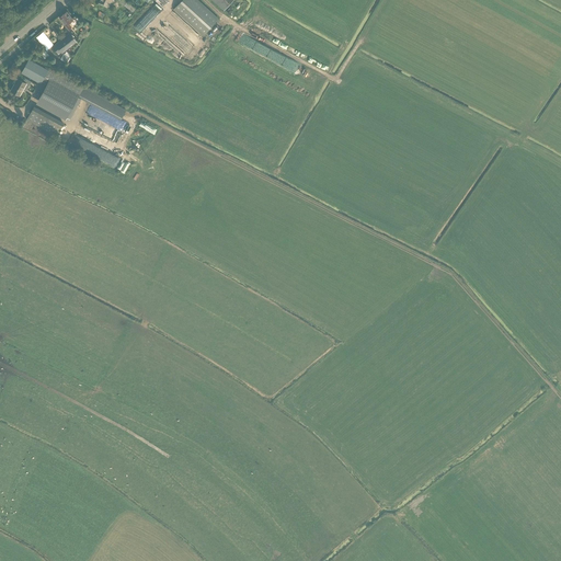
[(135,9),(122,0),(117,0),(116,1),(124,6),(133,12),(135,9)]
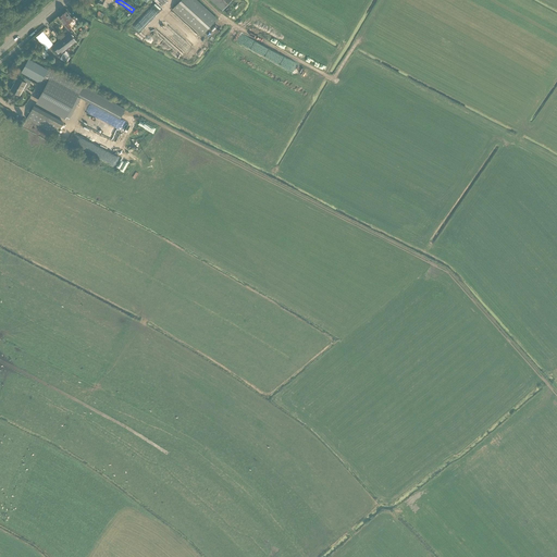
[(217,19),(196,0),(181,0),(173,9),(201,36),(217,19)]
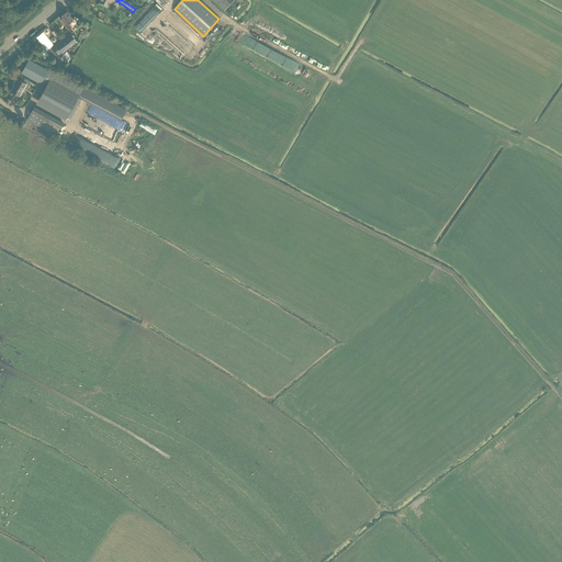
[(234,0),(211,0),(224,11),(234,0)]
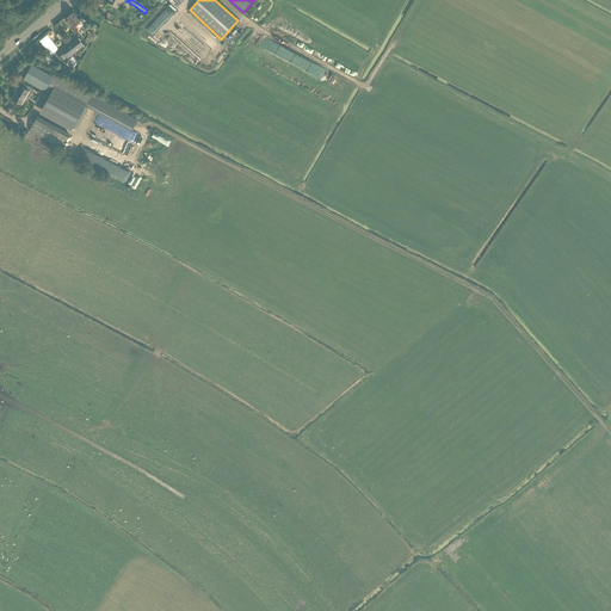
[(79,22),(73,13),(67,17),(68,18),(65,20),(74,32),(78,30),(74,25),(79,22)]
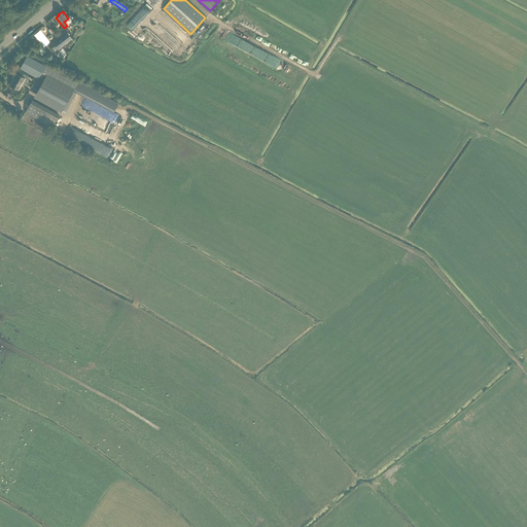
[(132,16),(138,23),(143,18),(145,20),(149,15),(146,12),(141,18),(136,12),(132,16)]
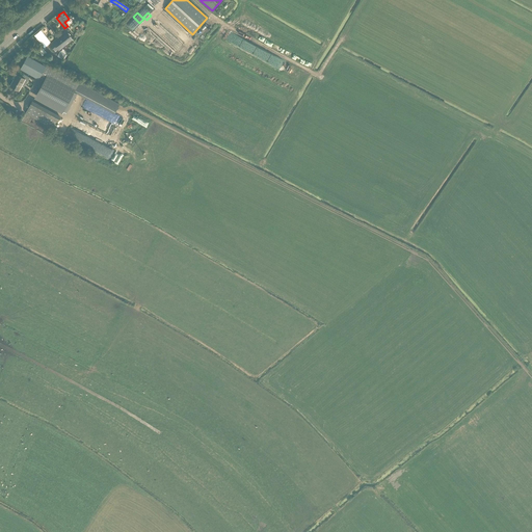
[(165,18),(160,25),(187,46),(192,38),(165,18)]
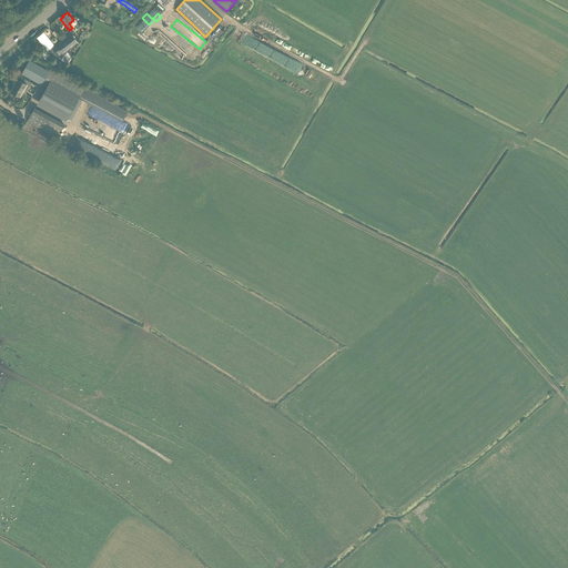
[(156,31),(174,47),(179,41),(161,26),(156,31)]
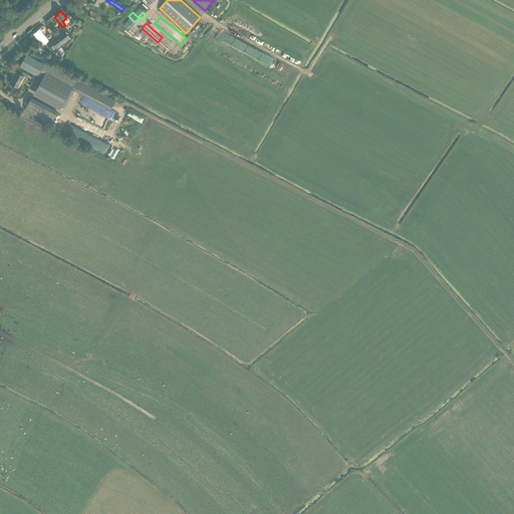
[(66,35),(67,34),(64,30),(48,43),(53,49),(56,47),(57,48),(69,38),(66,35)]
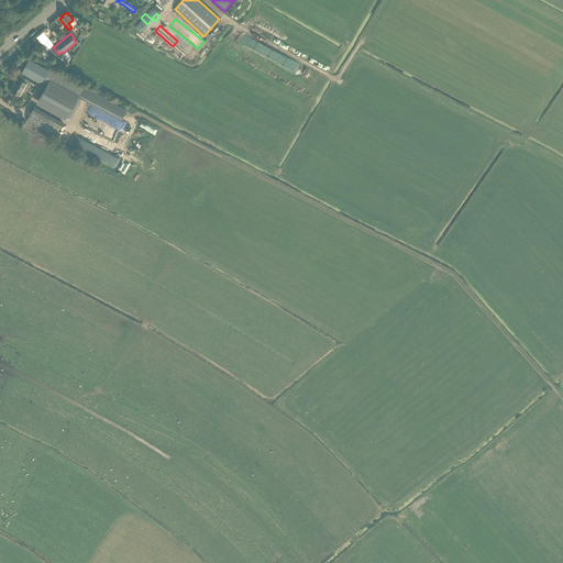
[(181,42),(176,48),(188,61),(194,54),(181,42)]
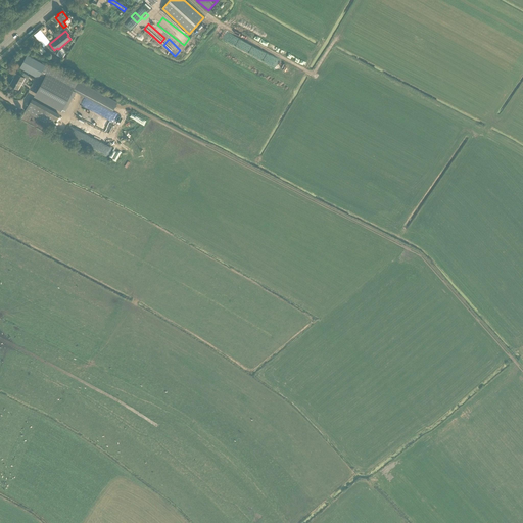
[(64,54),(59,50),(56,55),(61,59),(64,54)]
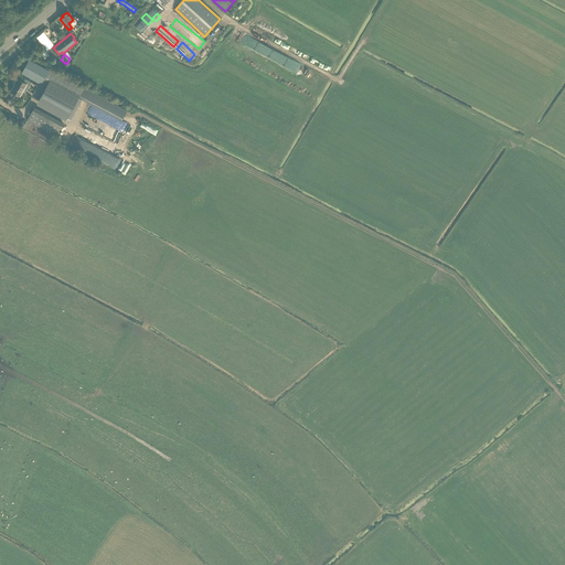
[(49,72),(29,61),(21,74),(41,85),(39,88),(44,91),(39,102),(67,117),(81,94),(124,118),(127,112),(84,88),(50,70),(49,72)]
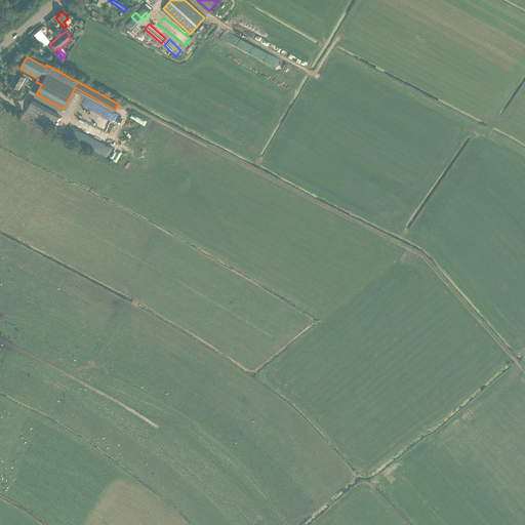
[(30,77),(23,73),(22,76),(16,74),(10,85),(18,90),(22,83),(25,85),(30,77)]
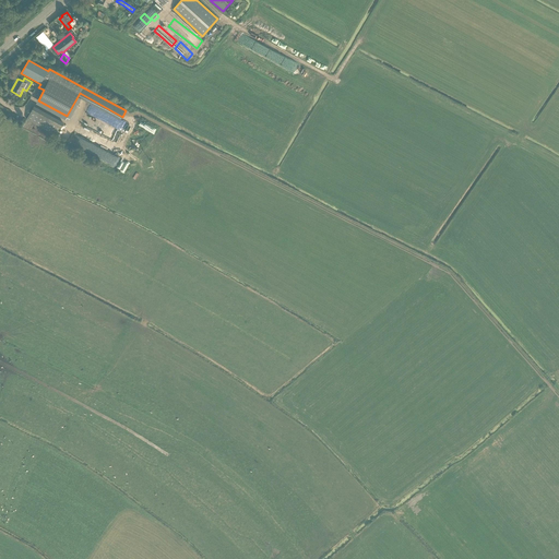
[(62,123),(33,107),(26,119),(56,135),(62,123)]
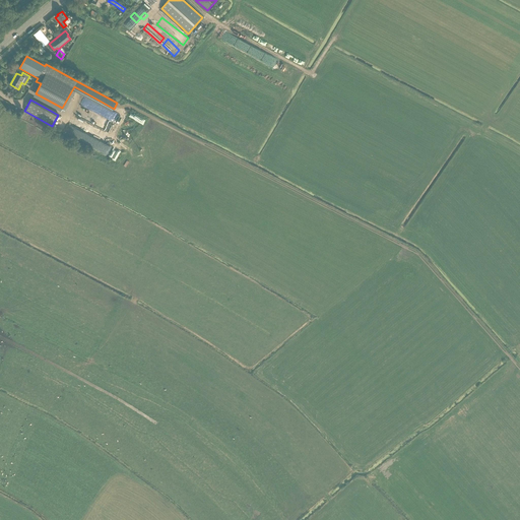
[(96,125),(103,128),(111,112),(101,107),(101,106),(91,101),(89,105),(86,104),(85,106),(79,103),(78,105),(102,116),(101,119),(100,118),(96,125)]
